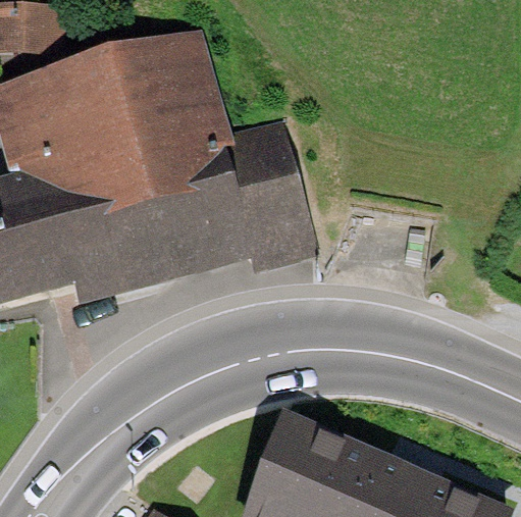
[(0,0),(0,48),(51,49),(52,0),(0,0)]
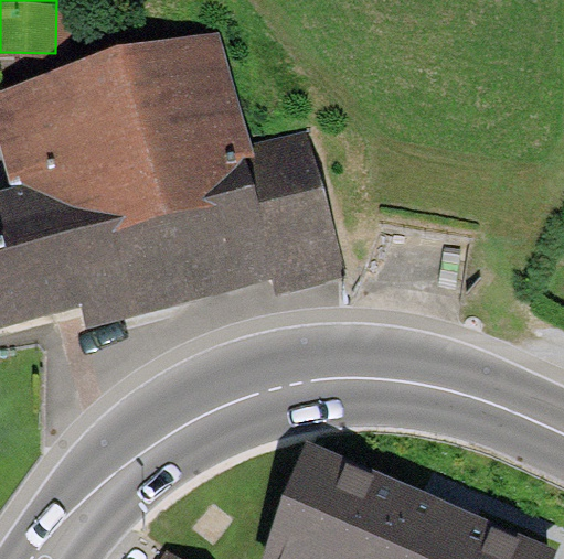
[(221,30),(0,90),(0,149),(10,186),(0,190),(0,329),(80,307),(86,329),(272,278),(279,276),(245,159),(256,157),(252,143),(221,30)]
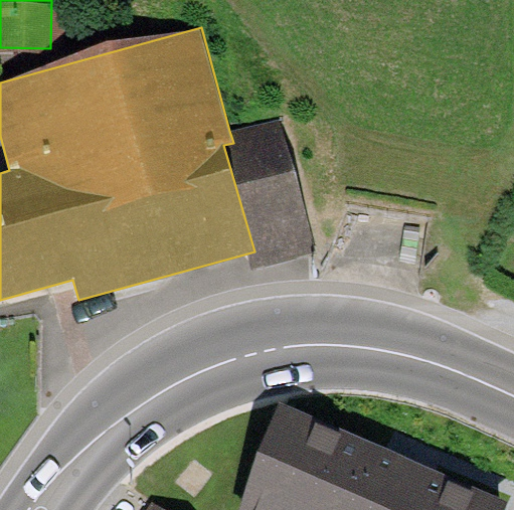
[(279,117),(229,131),(233,143),(223,145),(254,251),(247,253),(251,268),(317,248),(279,117)]
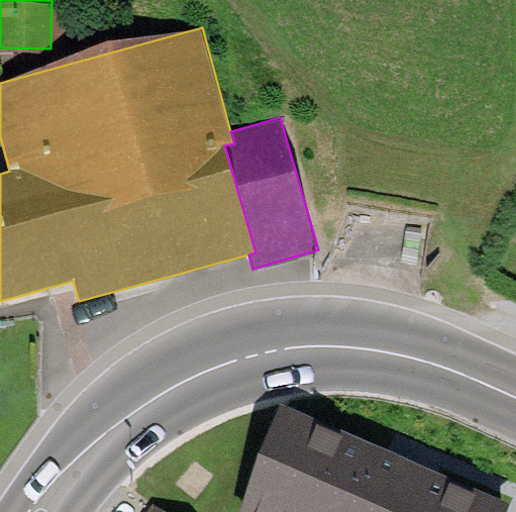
[(503,511),(508,502),(283,407),(237,511),(503,511)]
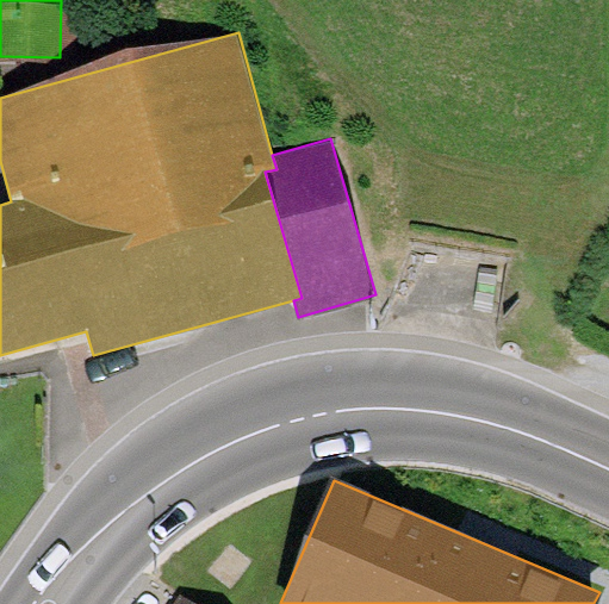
[(197,603),(179,591),(169,603),(197,603)]
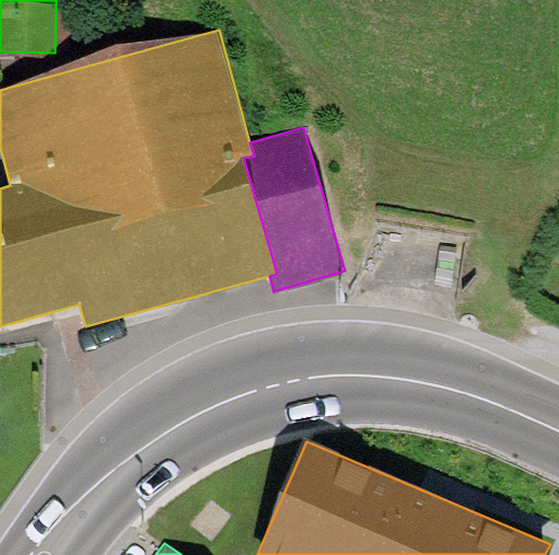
All buildings are outlined.
